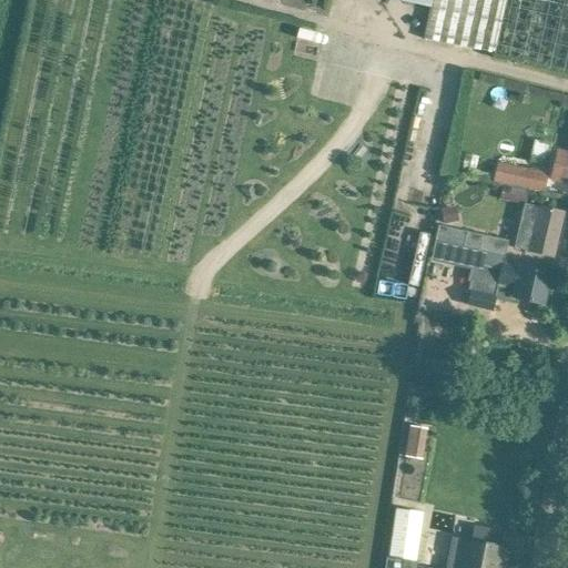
[(567,0),(392,0),(428,8),(422,39),(494,54),(493,59),(567,74),(567,0)]
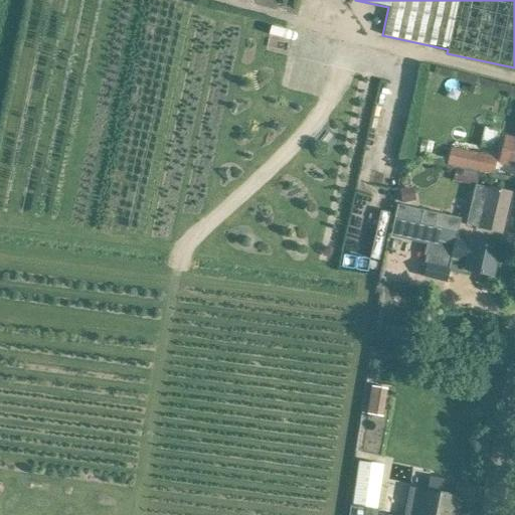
[(514,138),(505,136),(497,163),(509,167),(514,167),(514,138)]
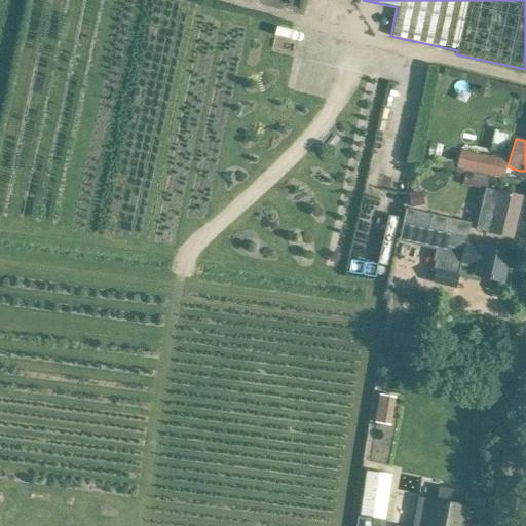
[(456,170),(489,177),(503,180),(506,162),(459,153),(456,170)]
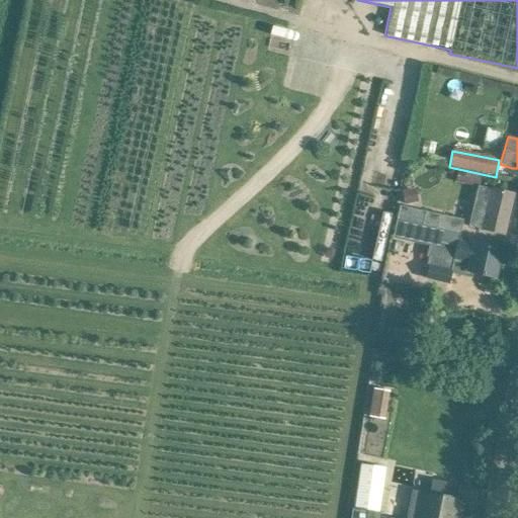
[(482,174),(449,167),(448,170),(457,171),(455,183),(460,184),(478,187),(468,227),(485,231),(504,235),(513,195),(494,190),(480,187),(482,174)]
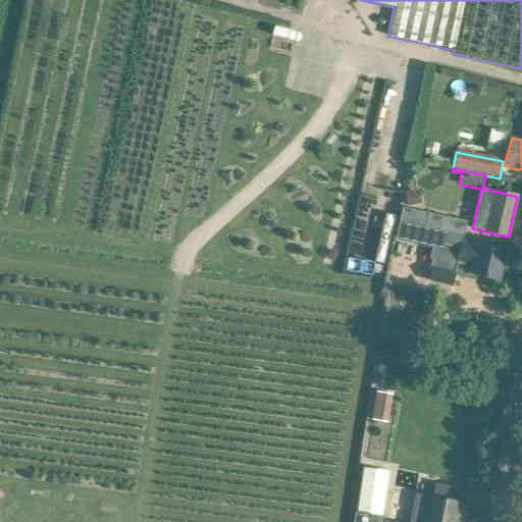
[(438,230),(463,237),(466,223),(403,209),(400,221),(438,230)]
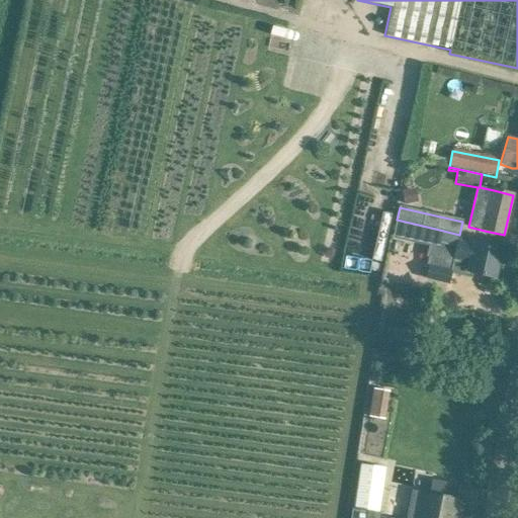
[(459,235),(435,229),(397,220),(393,238),(425,245),(430,251),(429,256),(431,256),(426,279),(447,284),(450,268),(495,278),(501,250),(473,244),(472,246),(457,242),(459,235)]
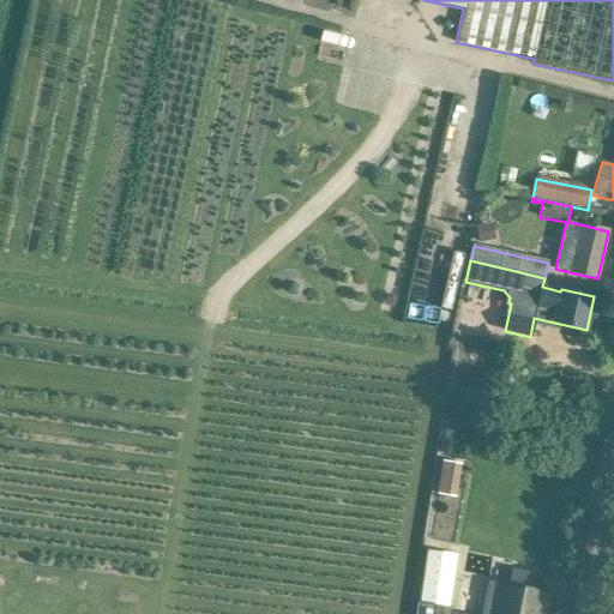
[(459,451),(457,489),(476,491),(479,452),(459,451)]
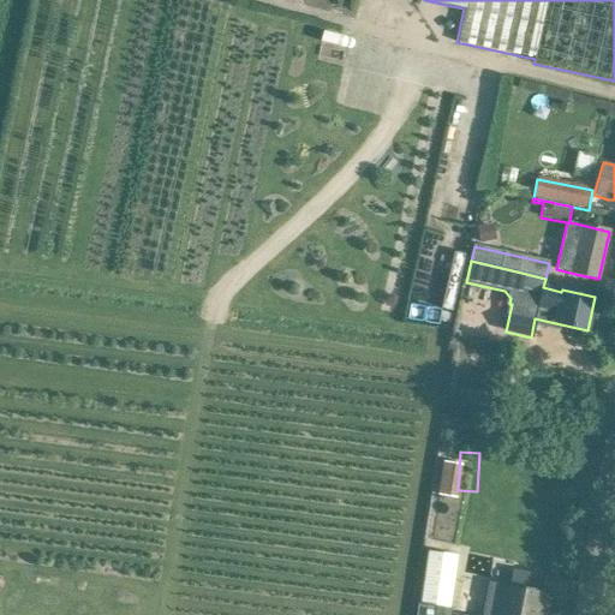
[(417,614),(448,614),(449,611),(452,597),(458,555),(428,550),(422,592),(417,614)]
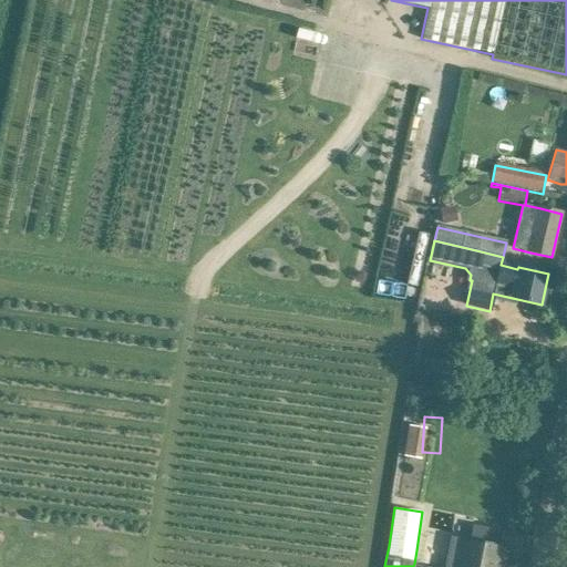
[(430,566),(414,564),(413,566),(495,566),(496,566),(501,563),(503,555),(500,550),(500,547),(492,546),(496,528),(474,524),(471,542),(451,537),(444,566),(430,566)]
